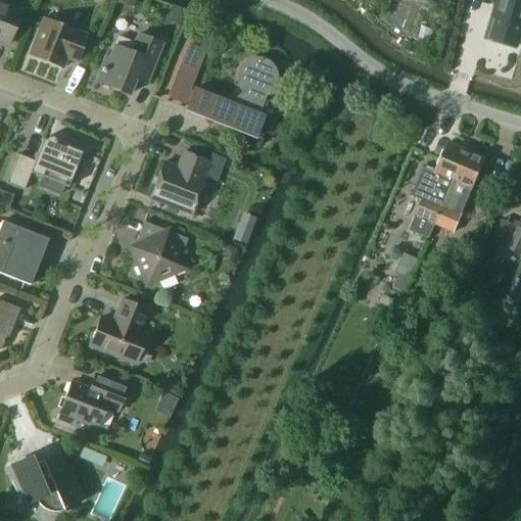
[(0,0),(0,40),(9,44),(22,9),(0,0)]
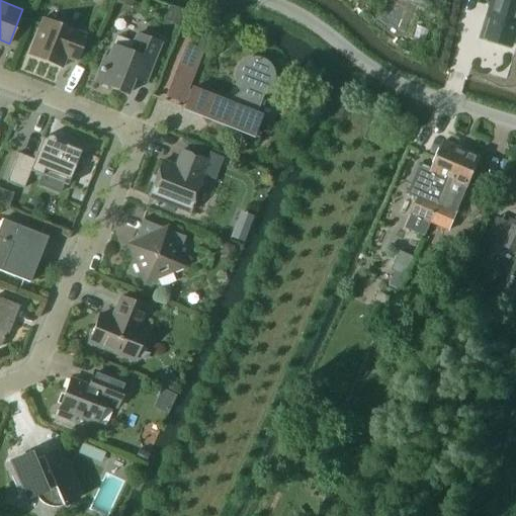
[(415,0),(414,3),(426,7),(437,10),(439,0),(415,0)]
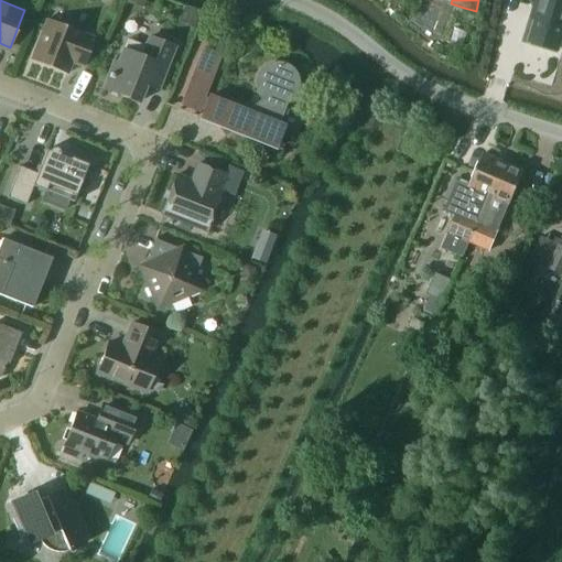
[(538,0),(537,6),(542,7),(531,41),(560,50),(561,44),(561,12),(560,12),(561,9),(561,6),(555,3),(557,0),(538,0)]
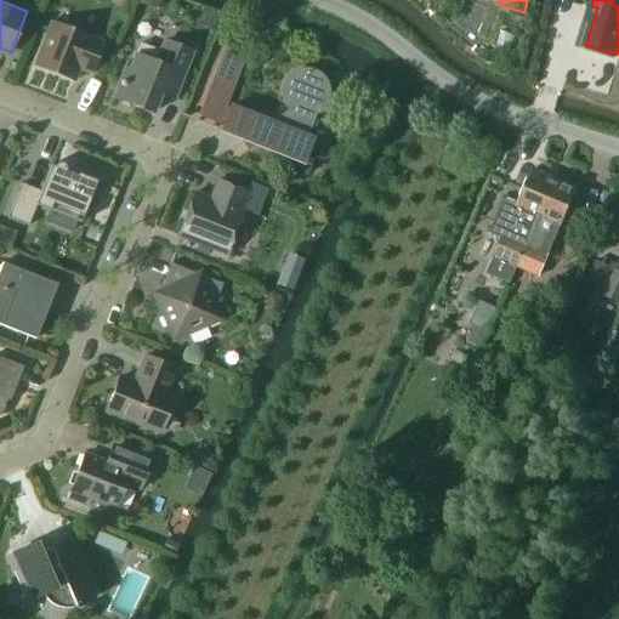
[(220,29),(226,11),(208,5),(202,23),(220,29)]
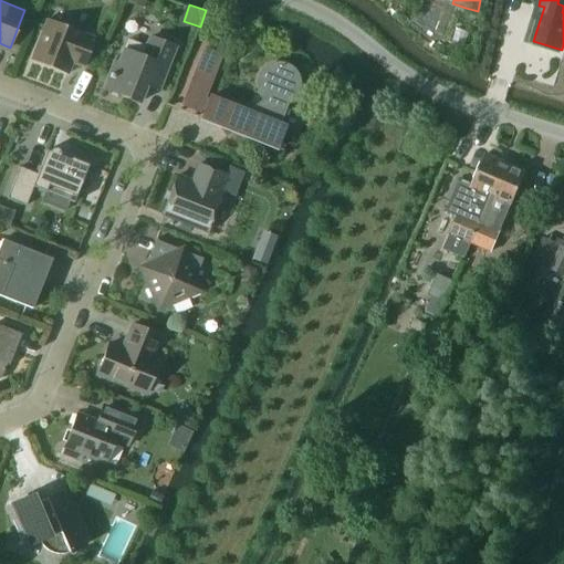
[(50,18),(33,59),(69,73),(73,61),(85,65),(96,38),(84,33),(84,32),(50,18)]
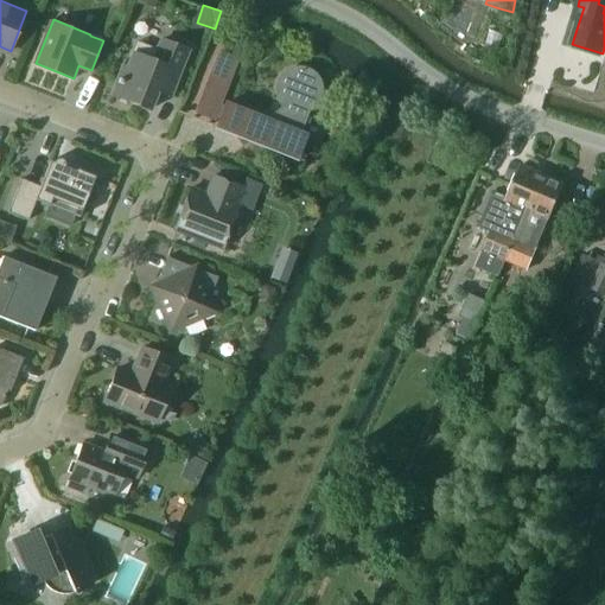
[(125,64),(113,94),(151,109),(163,81),(176,86),(190,49),(163,38),(159,48),(140,40),(129,67),(125,64)]
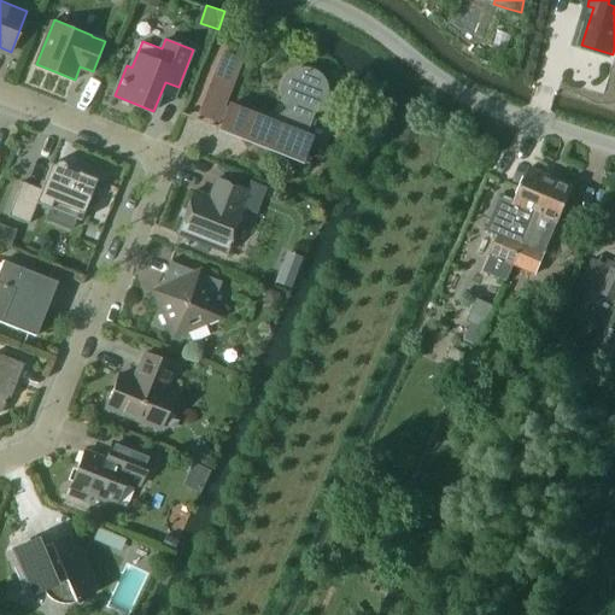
[(304,69),(302,69),(298,70),(293,72),(290,75),(287,78),(285,82),(283,87),(283,92),(285,97),(286,100),(288,104),(290,106),(271,121),(230,104),(229,106),(224,104),(242,59),(223,52),(199,112),(218,119),(220,118),(224,119),(221,128),(303,160),(312,136),(308,134),(315,113),(314,110),(318,107),(322,104),(324,100),(326,97),(327,92),(327,87),(326,85),(324,81),(324,80),(323,77),(321,76),(320,75),(318,74),(316,71),(314,71),(310,70),(309,69),(306,69),(304,69)]
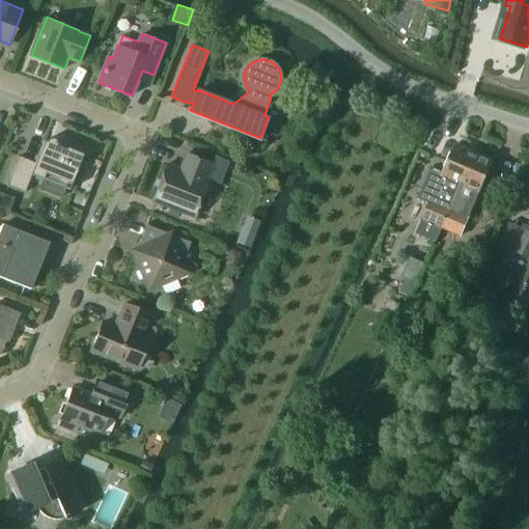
[(48,140),(48,141),(46,140),(36,162),(20,156),(8,185),(26,192),(33,174),(71,189),(76,174),(78,174),(79,174),(80,174),(81,174),(82,173),(83,172),(83,171),(84,170),(84,169),(83,168),(83,167),(83,166),(82,165),(80,164),(84,154),(67,147),(67,148),(58,145),(58,144),(58,143),(58,142),(57,141),(57,140),(56,139),(55,138),(53,138),(51,138),(50,138),(49,140),(48,140)]
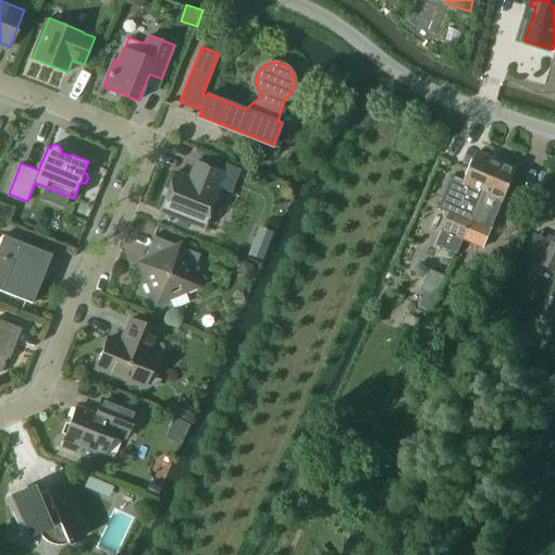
[(453,175),(440,208),(449,212),(443,229),(464,238),(478,208),(498,162),(478,152),(466,181),(453,175)]
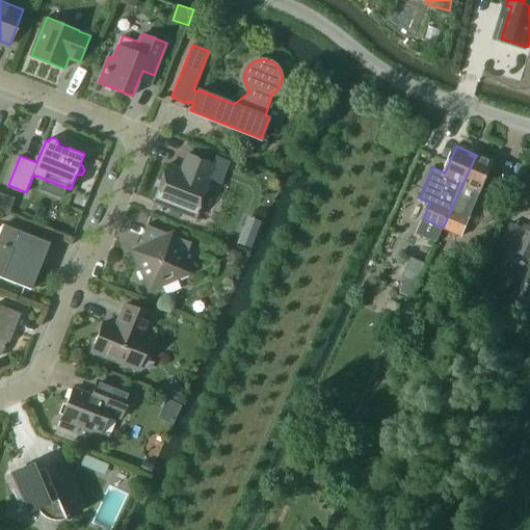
[(167,164),(154,200),(196,217),(210,181),(207,180),(213,163),(188,153),(182,169),(167,164)]
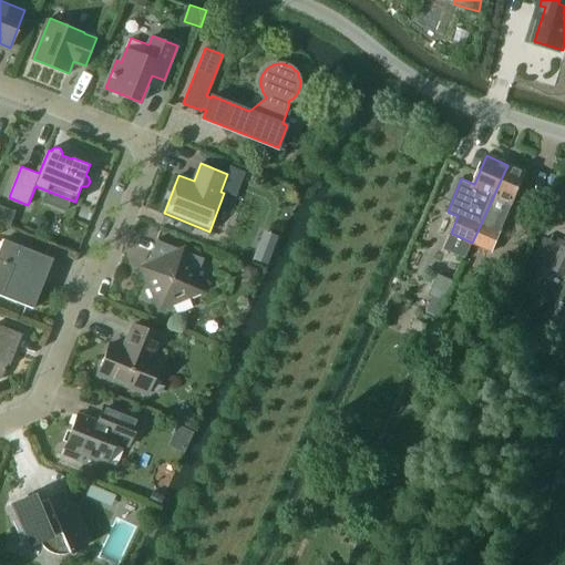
[(486,212),(472,243),(493,252),(514,202),(515,203),(528,174),(507,165),(486,212)]
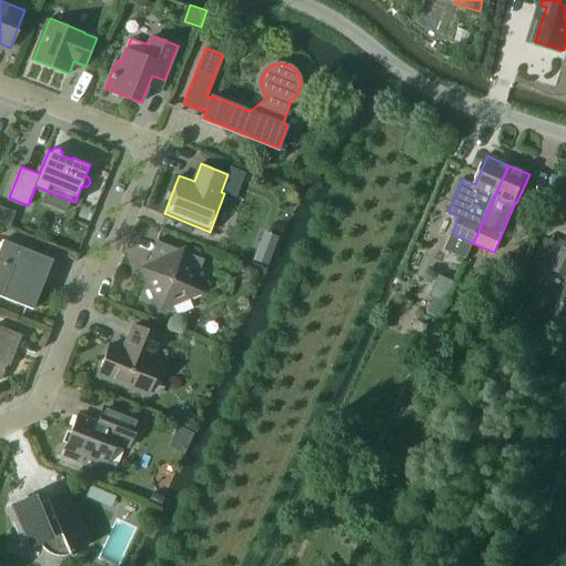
[(16,213),(3,209),(0,216),(0,220),(11,224),(16,213)]
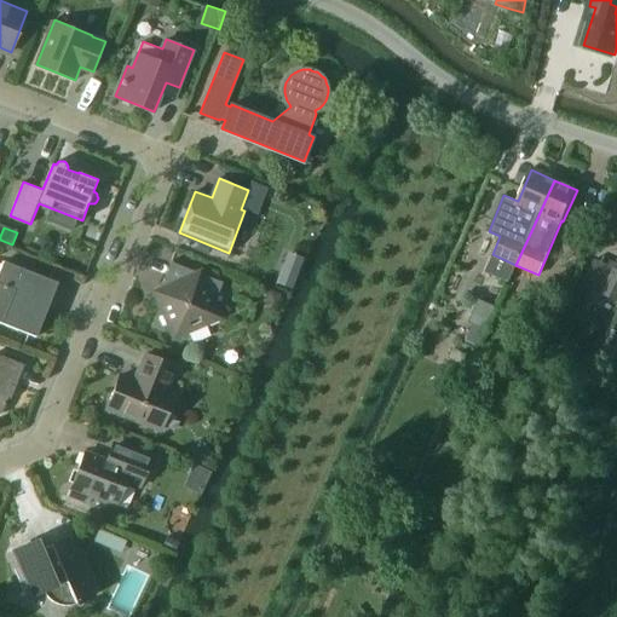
[(4,260),(0,270),(0,322),(36,336),(58,282),(4,260)]
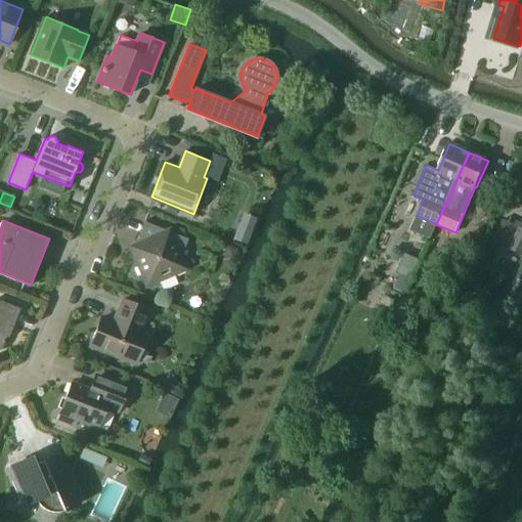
[(131,246),(133,251),(132,254),(135,255),(146,283),(151,284),(187,268),(179,249),(186,247),(189,238),(146,221),(147,220),(146,220),(137,242),(138,242),(136,247),(132,246),(131,246)]
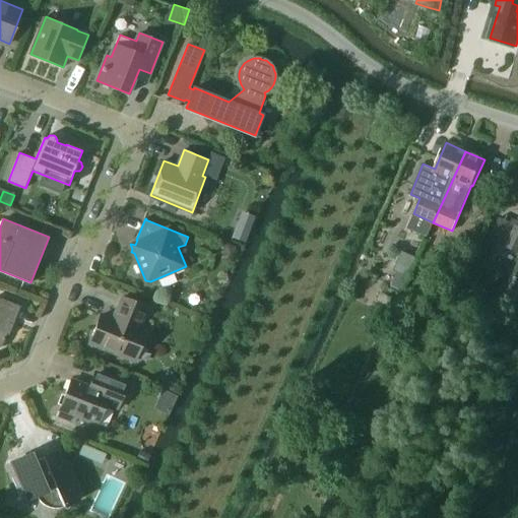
[(513,222),(503,244),(517,251),(517,221),(516,224),(513,222)]
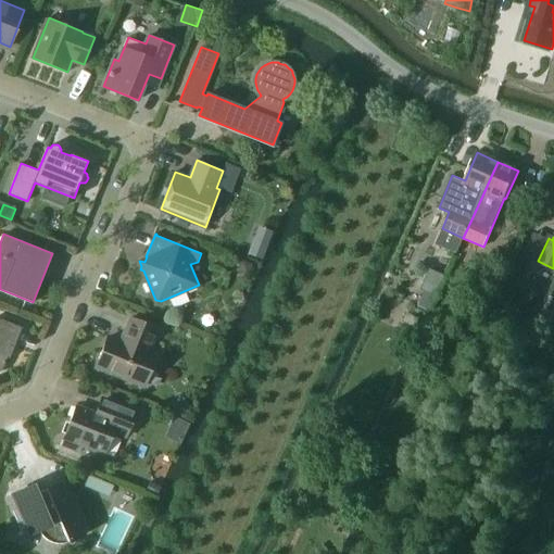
[(254,241),(250,253),(264,257),(268,247),(254,241)]
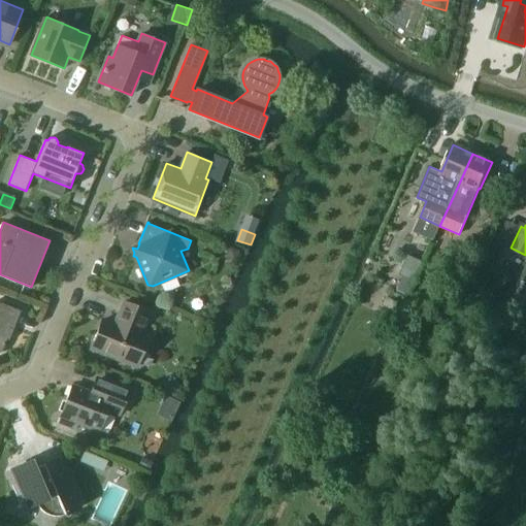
[(239,251),(229,247),(225,256),(234,260),(239,251)]
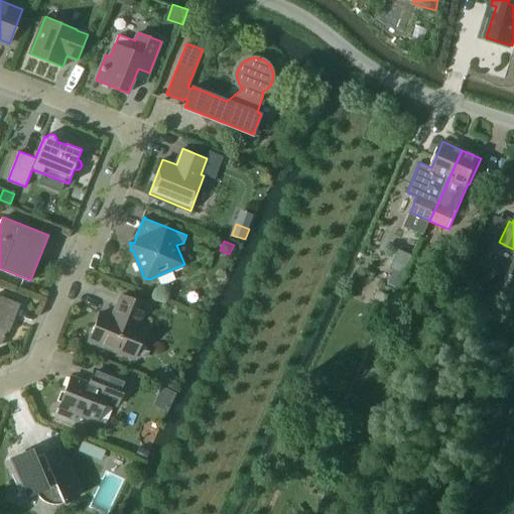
[(413,255),(400,249),(391,266),(405,273),(413,255)]
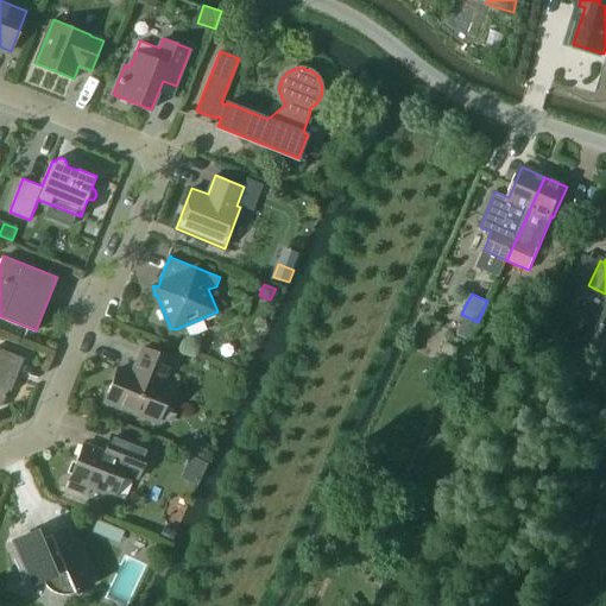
[(547,294),(540,309),(541,309),(551,314),(554,311),(559,300),(547,294)]
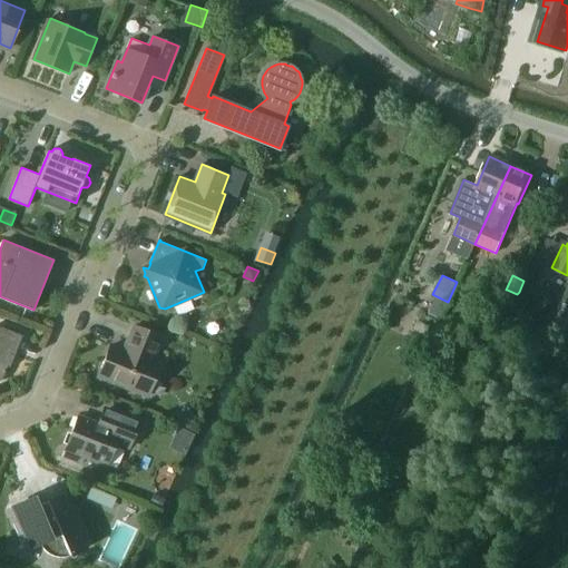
[(567,320),(559,315),(550,334),(567,341),(567,320)]
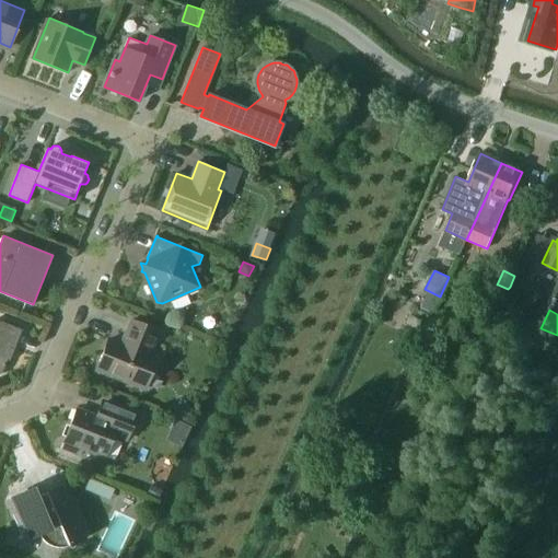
[(0,373),(2,372),(6,368),(9,360),(11,360),(23,329),(0,320),(0,373)]
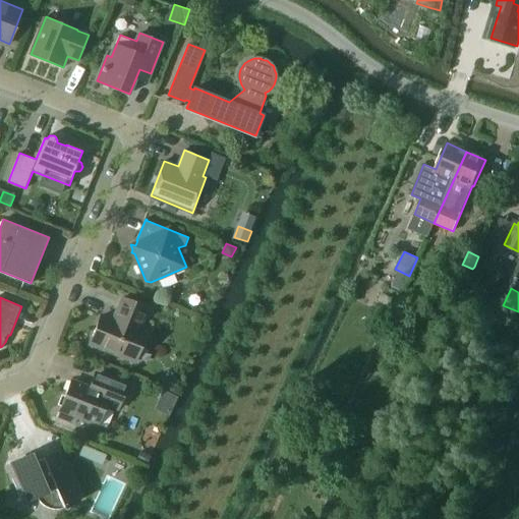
[(149,307),(123,297),(114,320),(102,314),(91,343),(135,361),(147,332),(139,330),(149,307)]
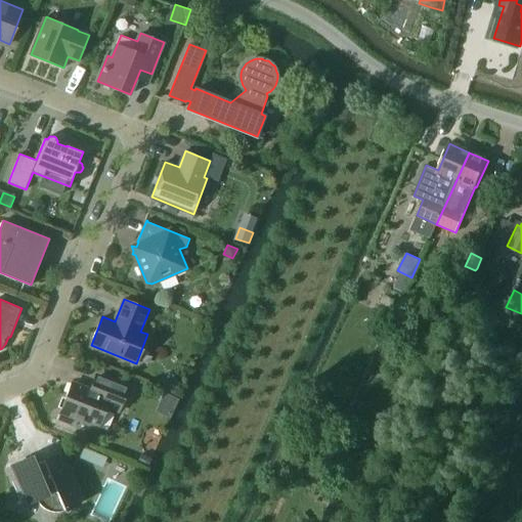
[(403,335),(393,330),(390,338),(400,342),(403,335)]
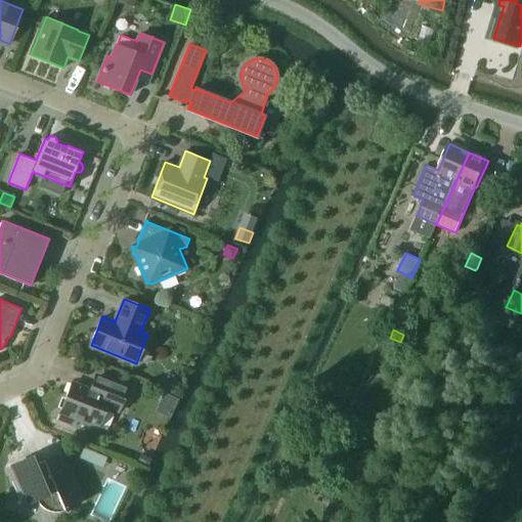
[(181,382),(180,378),(176,376),(171,377),(170,381),(171,385),(175,387),(179,386),(181,382)]
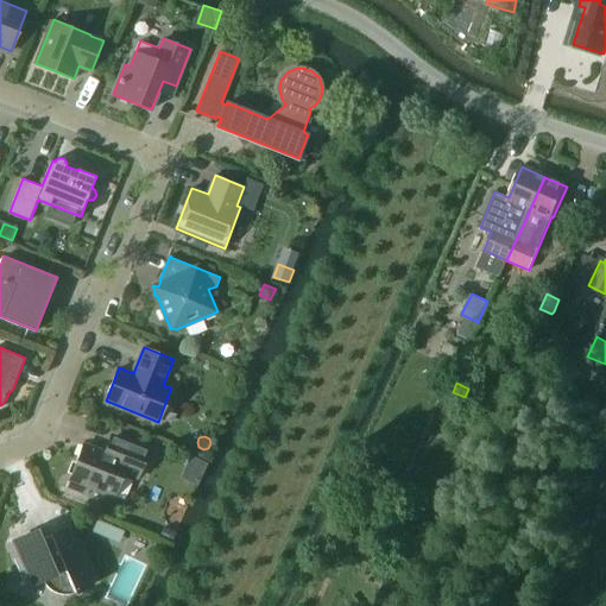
[(143,467),(150,449),(124,439),(117,456),(83,443),(69,483),(83,488),(86,484),(115,496),(128,462),(143,467)]
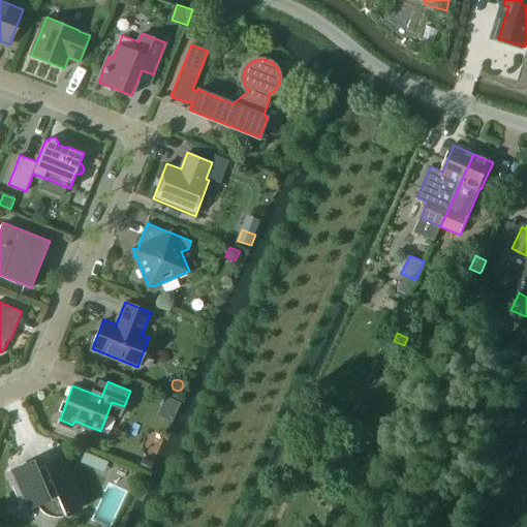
[(165,396),(160,414),(173,419),(179,400),(165,396)]
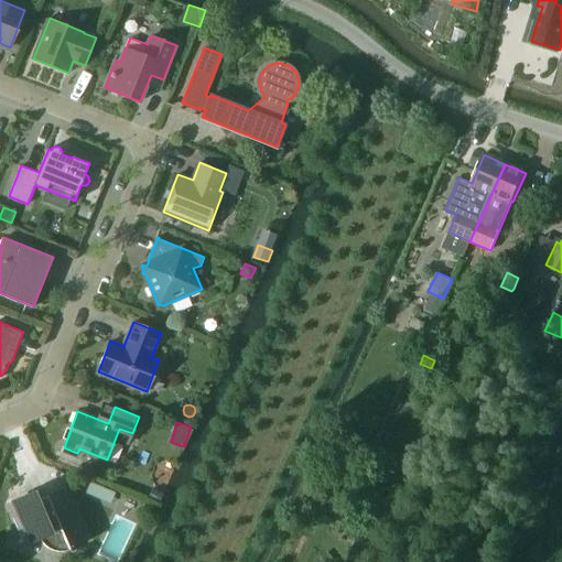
[(92,483),(87,493),(99,498),(104,487),(92,483)]
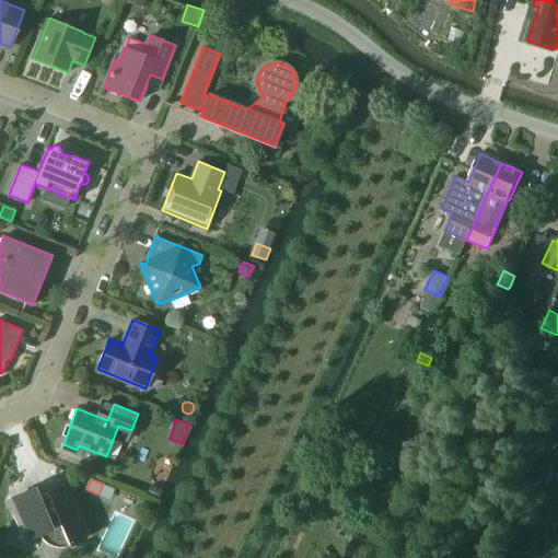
[(149,492),(159,497),(163,488),(153,484),(149,492)]
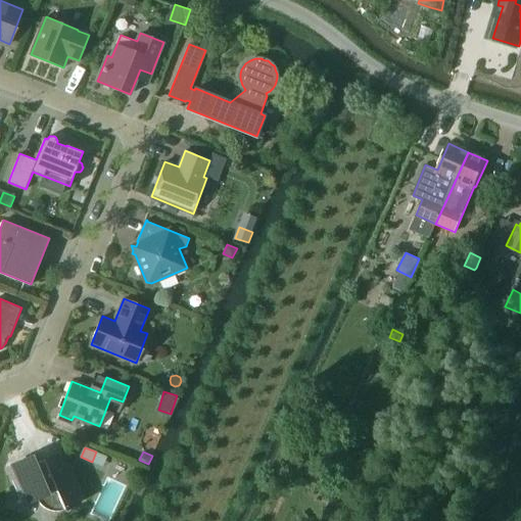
[(36,463),(33,456),(12,465),(28,502),(38,499),(39,501),(41,503),(43,505),(45,507),(47,508),(50,510),(52,510),(55,511),(57,511),(59,510),(61,510),(63,509),(80,503),(58,454),(36,463)]
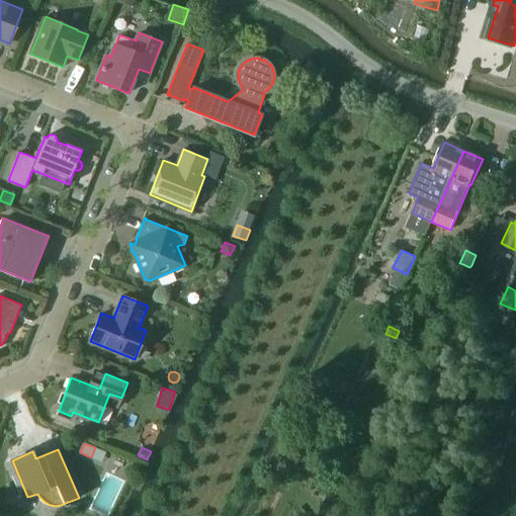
[(109,515),(126,479),(109,470),(92,509),(109,515)]
